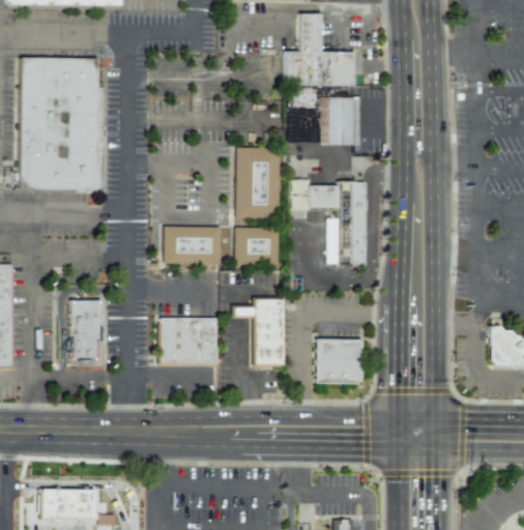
[(300,13),(322,13),(322,52),(354,52),(354,85),(287,85),(287,51),(300,51),(300,13)]
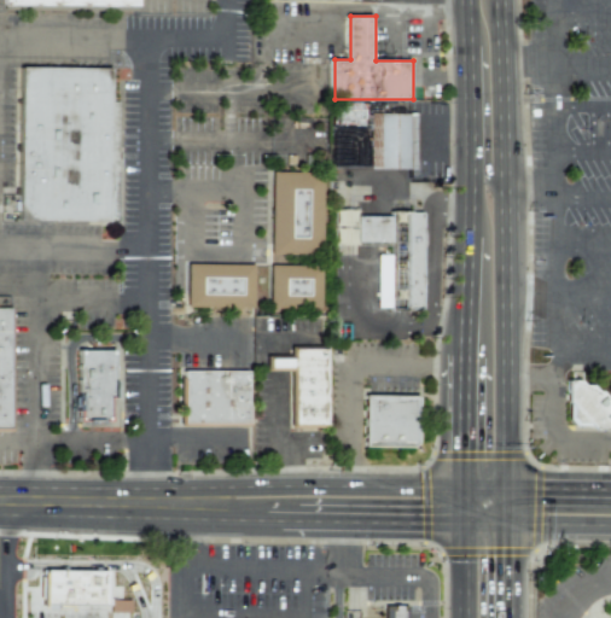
[(122,101),(115,101),(115,68),(24,68),(23,221),(114,221),(114,219),(122,219),(122,101)]
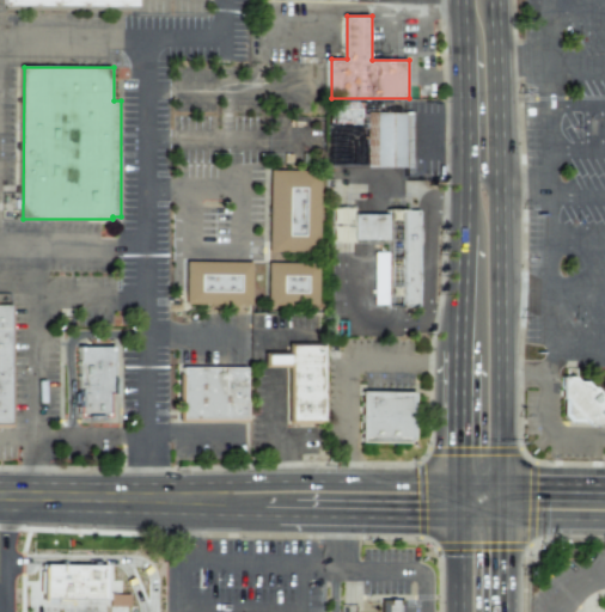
[(371,111),(415,111),(415,167),(372,167),(371,111)]
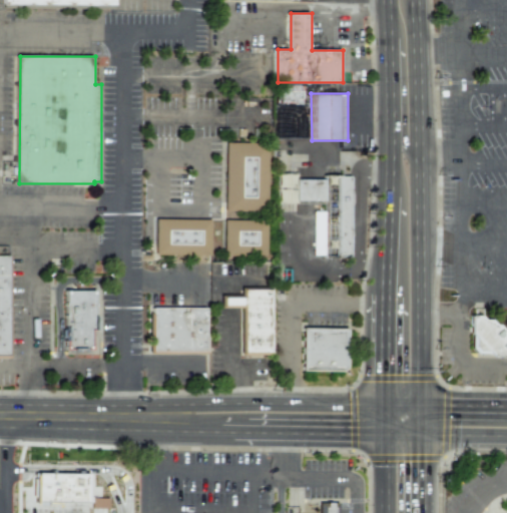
[(229,211),(272,211),(272,142),(228,142),(229,211)]
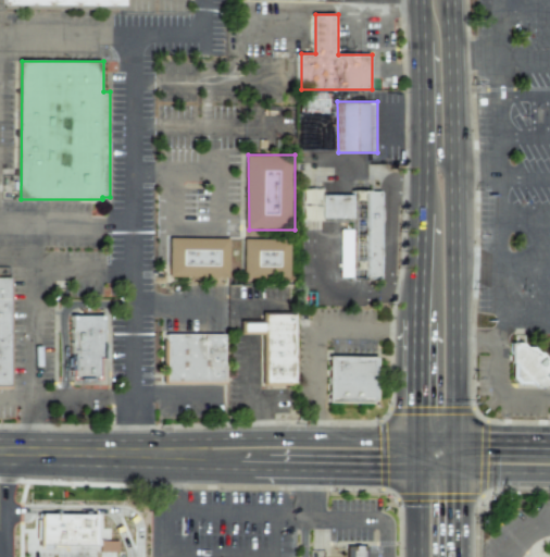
[(355,195),(324,195),(324,189),(305,188),(304,219),(354,220),(355,195)]
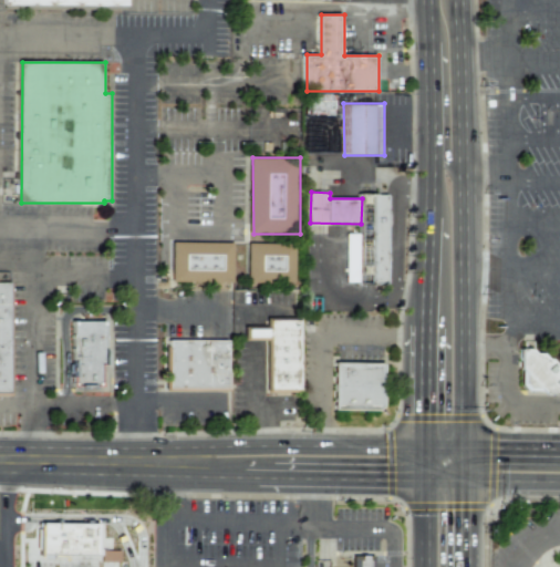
[(391,195),(365,194),(365,234),(351,234),(351,284),(391,285),(391,195)]
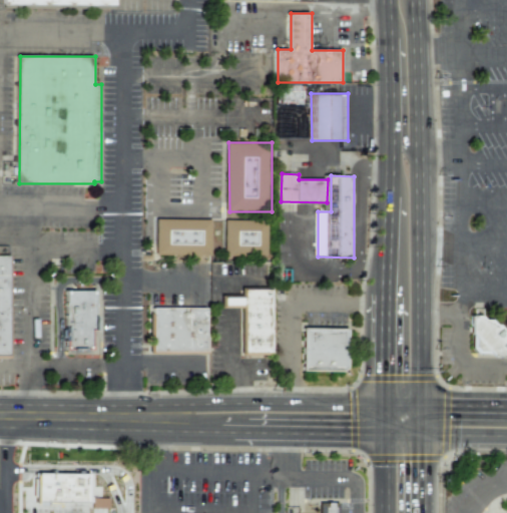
[(215,219),(159,218),(159,254),(214,255),(215,219)]
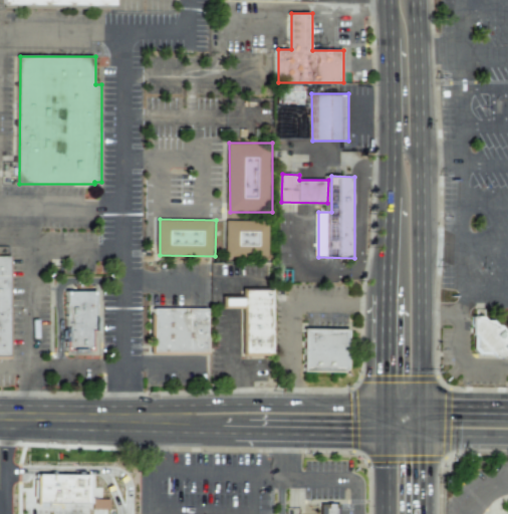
[(271,257),(272,222),(229,221),(228,256),(271,257)]
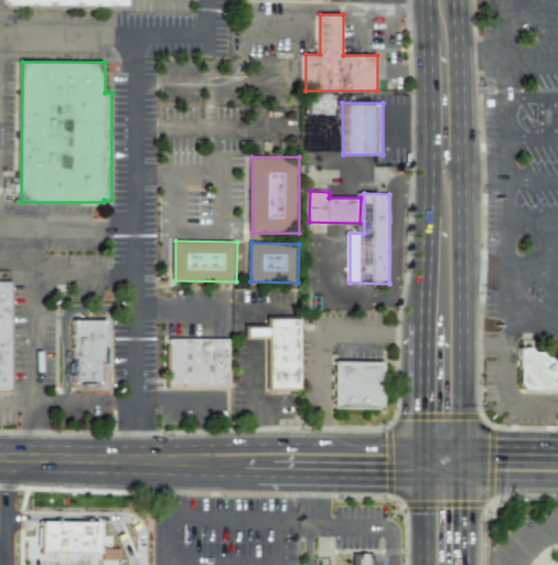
[(0,392),(14,392),(13,280),(0,280),(0,392)]
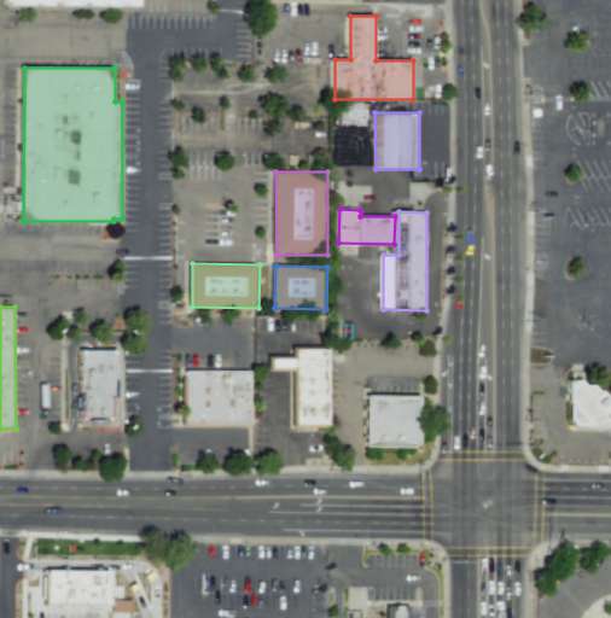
[(296,345),(296,356),(272,356),(272,368),(297,368),(297,427),(333,427),(332,345),(296,345)]
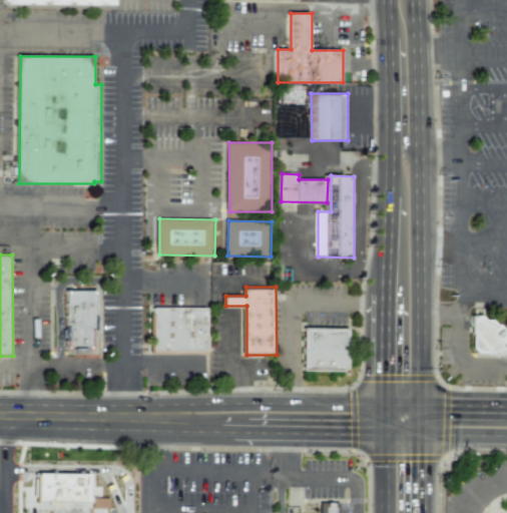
[(69,291),(69,350),(96,350),(96,329),(99,329),(99,291),(69,291)]
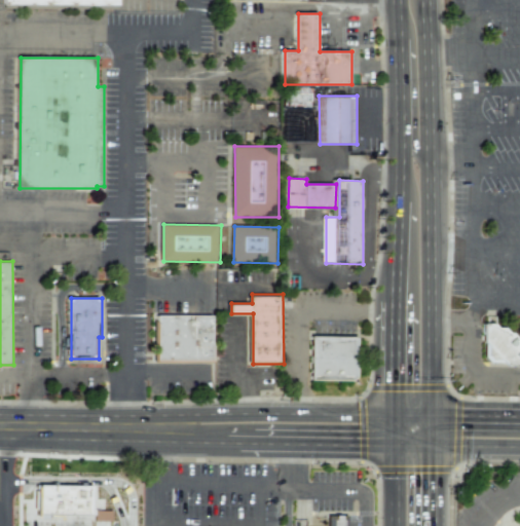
[(157,313),(157,362),(217,362),(217,313),(157,313)]
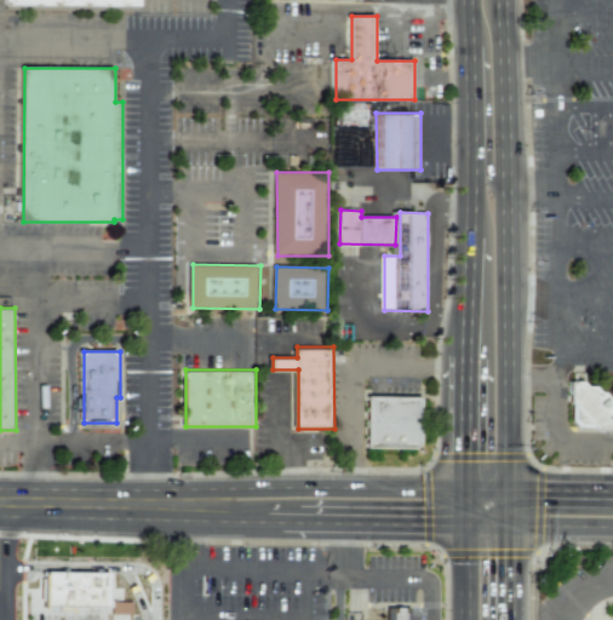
[(574,382),(584,382),(589,386),(597,385),(602,392),(606,391),(612,397),(612,431),(601,431),(596,426),(583,426),(577,419),(577,405),(574,402),(574,382)]
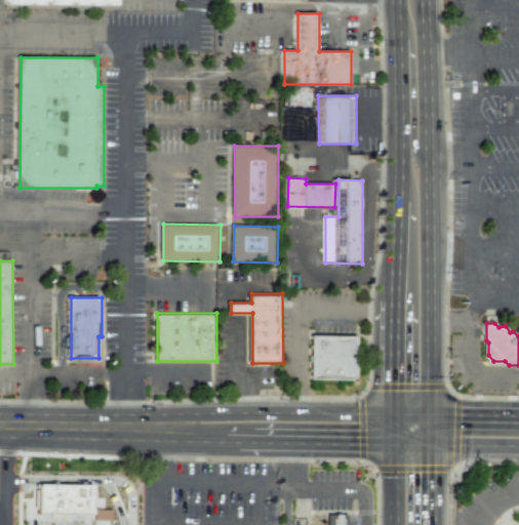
[(314,335),(313,378),(355,379),(359,374),(359,336),(314,335)]
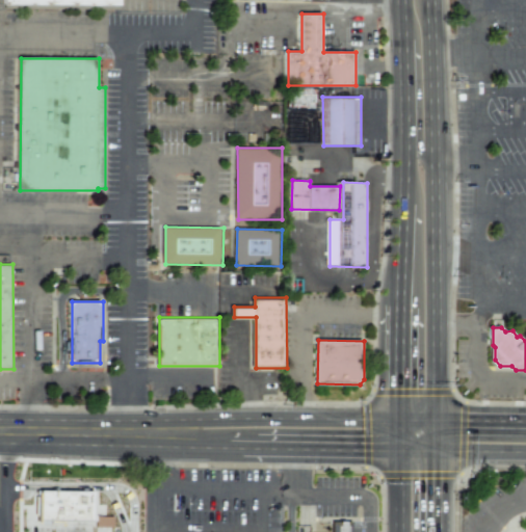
[(59,490),(59,519),(88,519),(88,524),(100,524),(101,523),(121,523),(122,490),(59,490)]
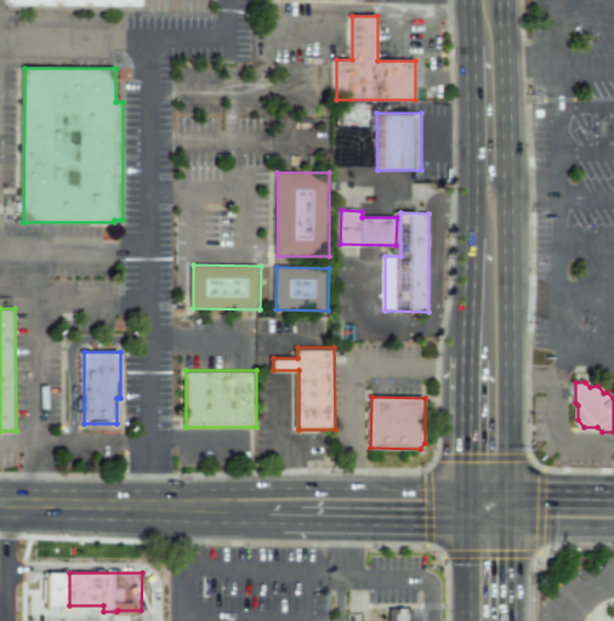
[(391,620),(391,608),(415,608),(415,620),(391,620)]
